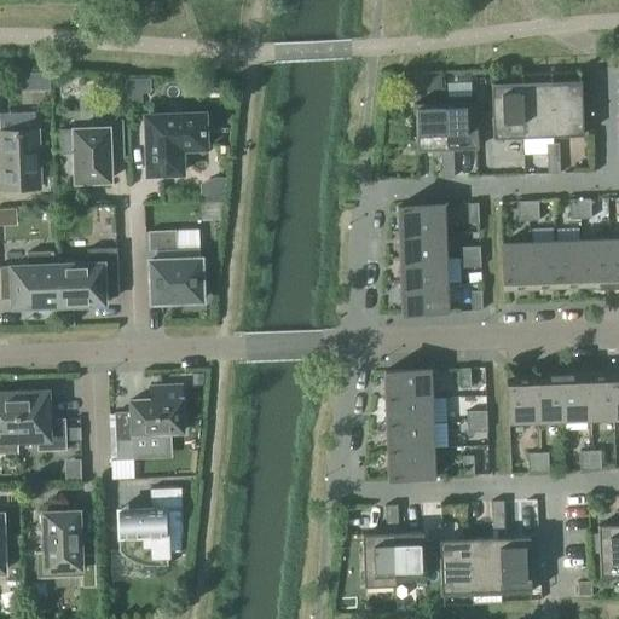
[(22,86),(50,87),(51,70),(22,70),(22,86)]
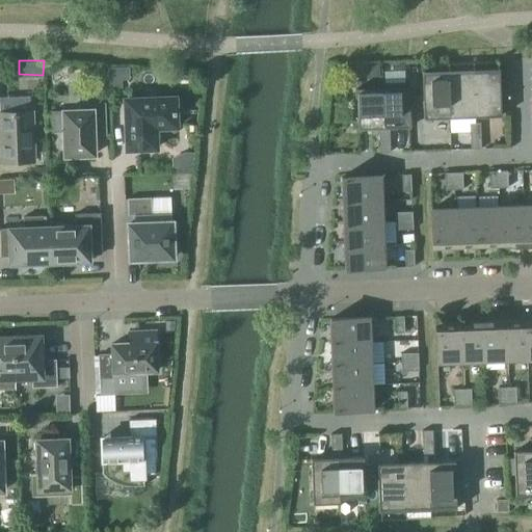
[(499,72),(473,73),(475,117),(501,116),(499,72)]
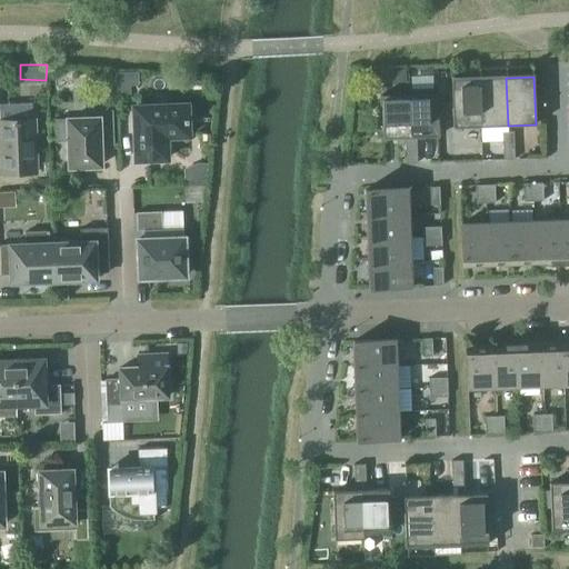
[(506,78),(478,79),(480,127),(508,126),(506,78)]
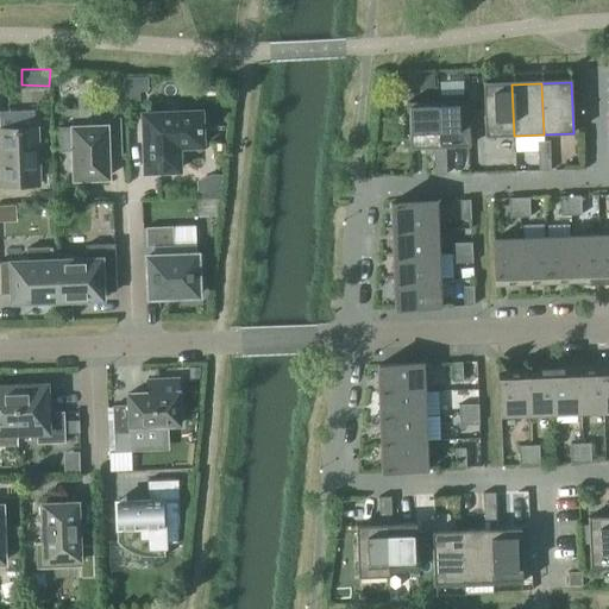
[(484,111),(468,112),(469,137),(484,137),(514,136),(512,85),(483,85),(484,111)]
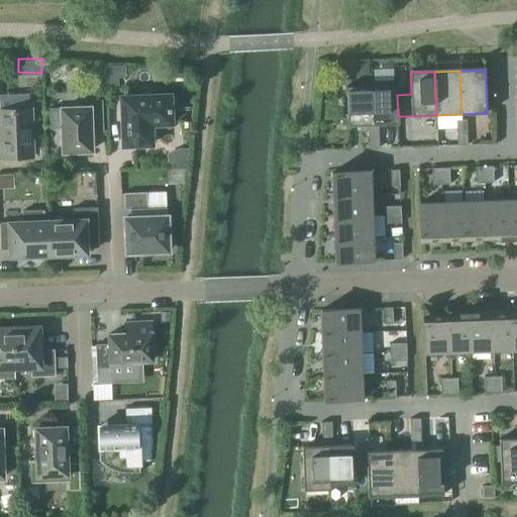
[(396,80),(371,81),(373,125),(378,124),(398,124),(398,116),(397,95),(397,85),(396,85),(396,80)]
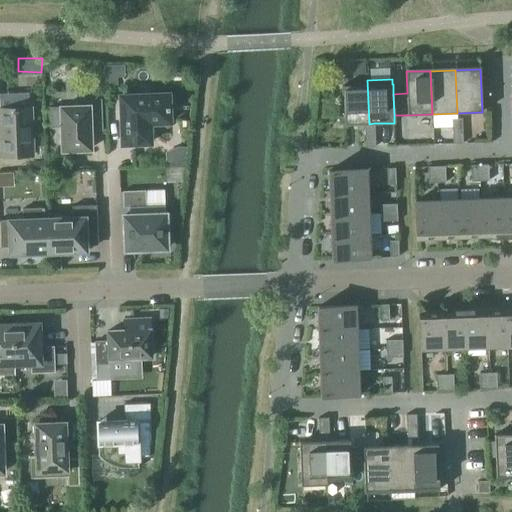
[(369,124),(367,80),(366,80),(366,87),(343,88),(344,125),(364,124),(364,135),(375,135),(374,123),(369,124)]
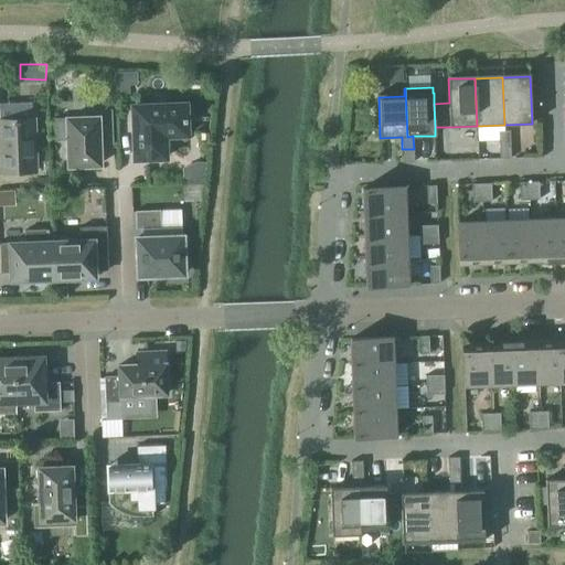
[(132,106),(135,159),(166,158),(164,136),(187,135),(185,104),(132,106)]
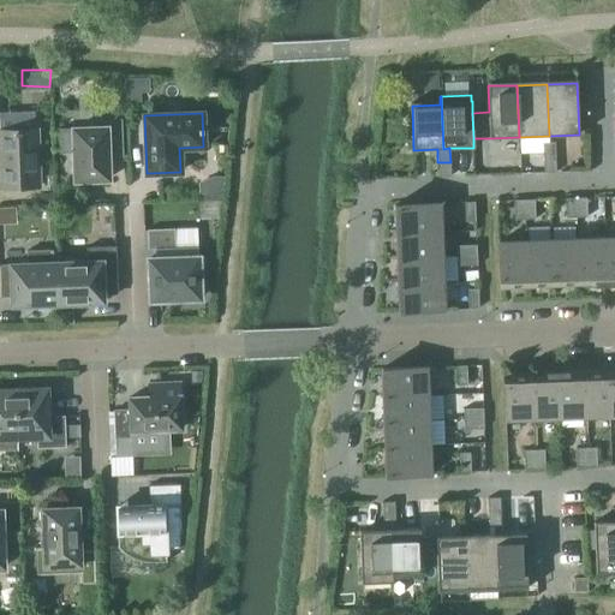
[(107,149),(121,149),(120,120),(106,120),(106,129),(60,130),(61,153),(75,151),(75,180),(108,179),(107,149)]
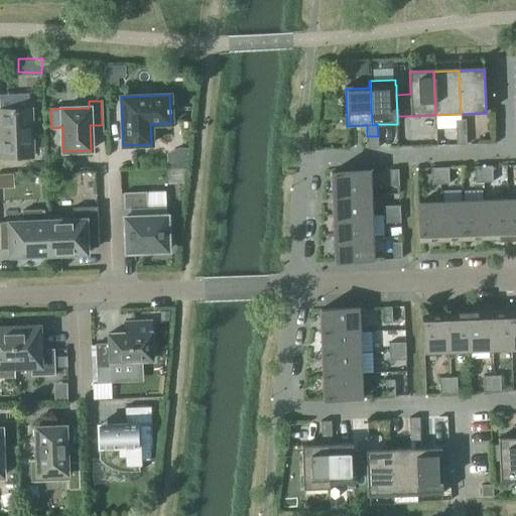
[(0,157),(32,156),(30,109),(0,110),(0,157)]
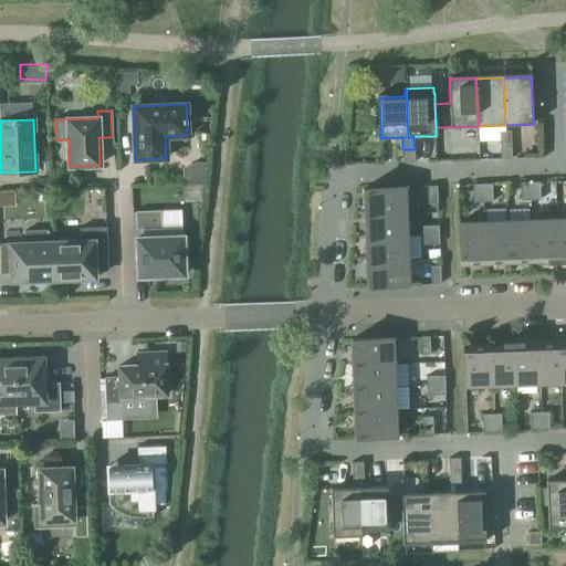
[(500,132),(500,145),(511,145),(511,130),(500,132)]
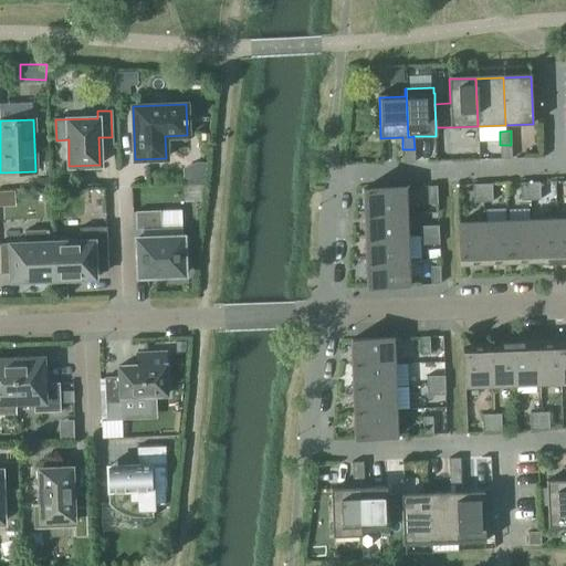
[(511,145),(500,145),(501,159),(512,158),(511,145)]
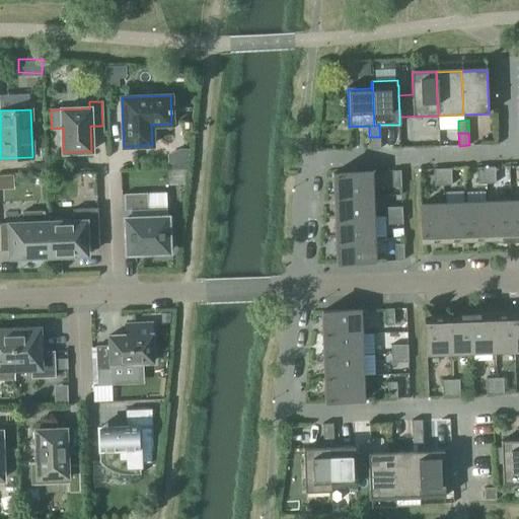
[(369,137),(370,149),(380,149),(380,137),(369,137)]
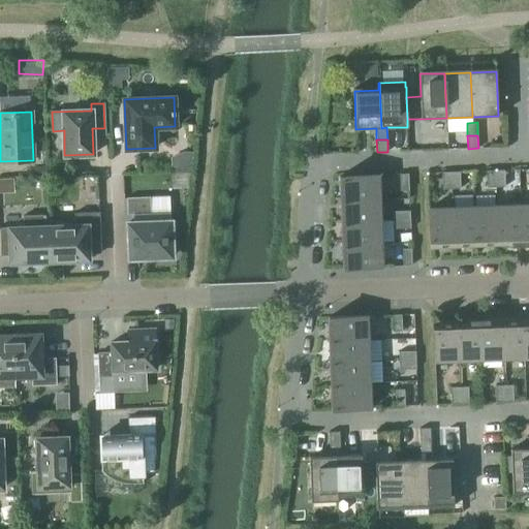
[(504,169),(495,170),(496,187),(504,187),(504,169)]
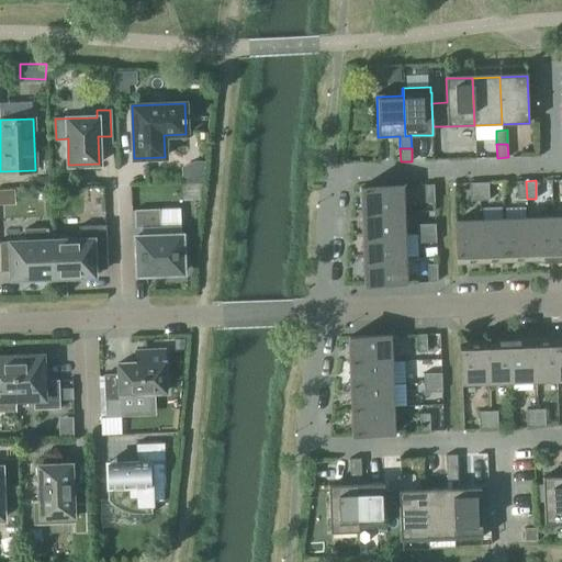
[(527,199),(526,181),(517,181),(517,199),(527,199)]
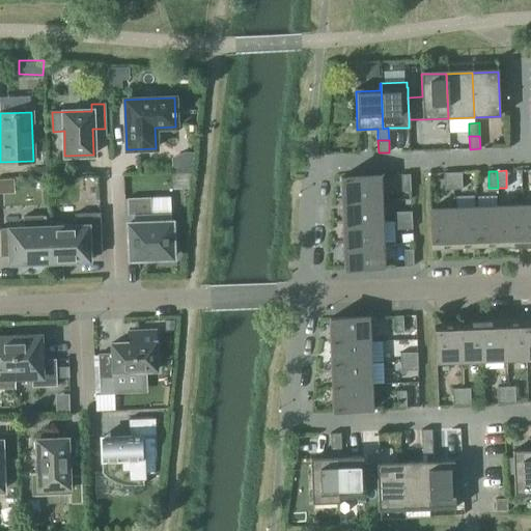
[(453,190),(452,172),(443,173),(444,190),(453,190)]
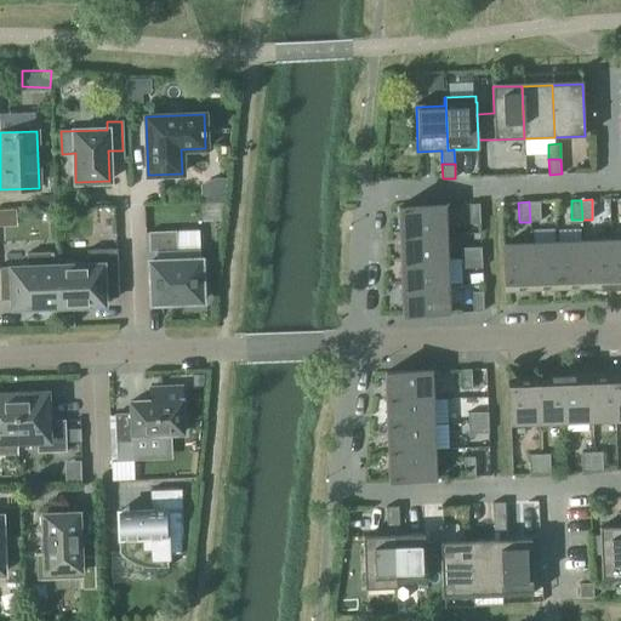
[(540,201),(529,201),(530,222),(540,221),(540,201)]
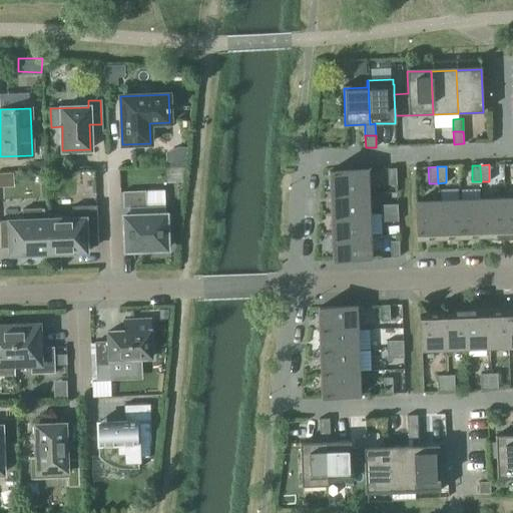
[(396,168),(387,168),(388,185),(397,184),(396,168)]
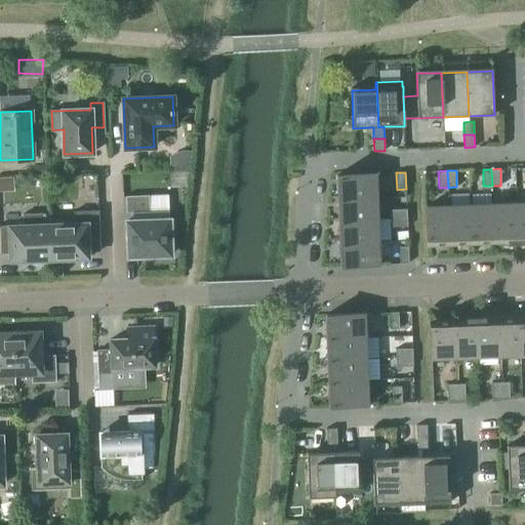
[(336,175),(337,198),(376,196),(375,173),(336,175)]
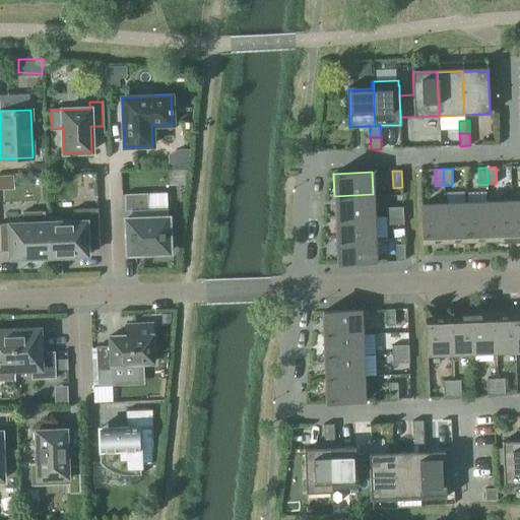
[(14,174),(0,174),(0,184),(14,184),(14,174)]
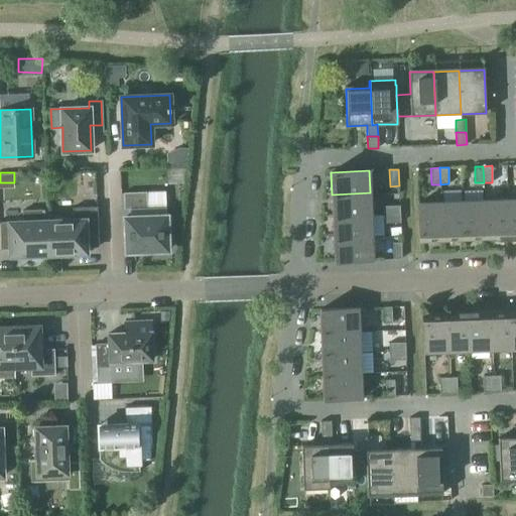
[(124,218),(126,252),(167,251),(167,236),(168,236),(168,237),(169,237),(172,216),(170,216),(170,217),(166,216),(165,208),(146,208),(146,192),(123,194),(124,210),(130,209),(130,218),(124,218)]
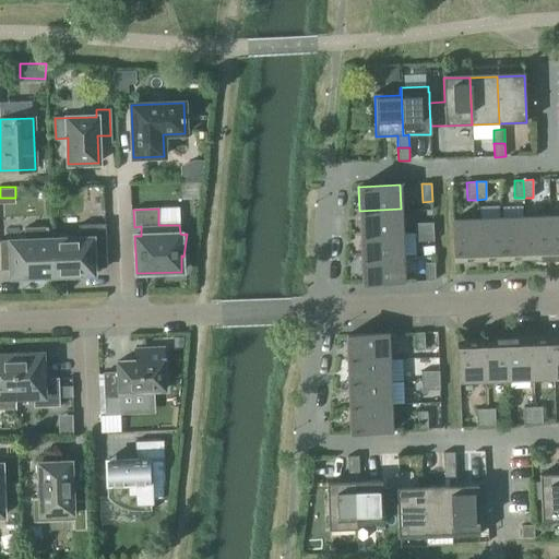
[(359,211),(360,235),(402,234),(401,209),(359,211)]
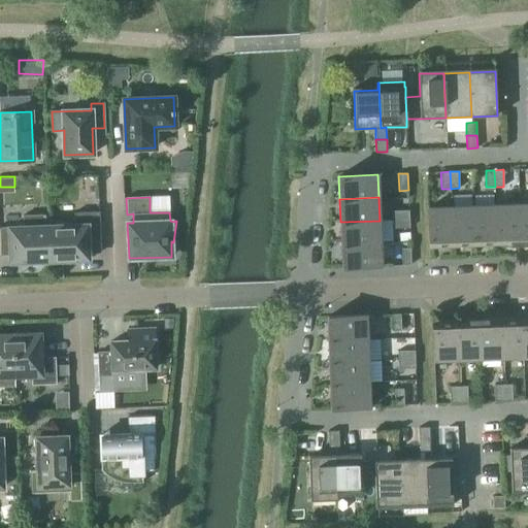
[(527,203),(518,204),(519,243),(527,242),(527,203)]
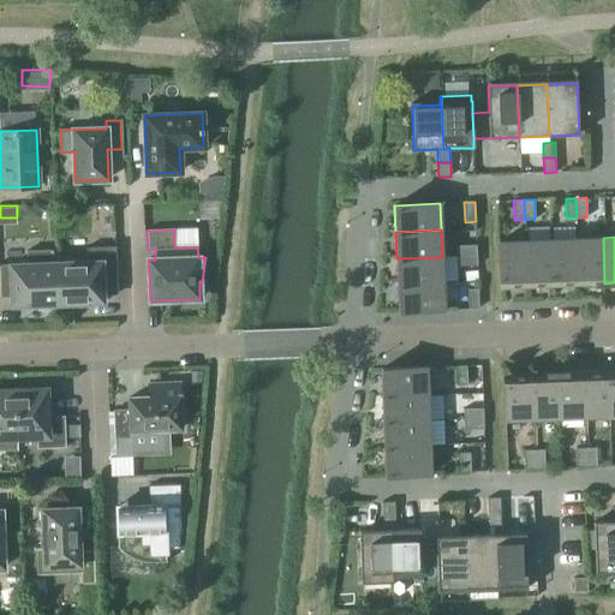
[(603,238),(577,239),(578,285),(604,284),(603,238)]
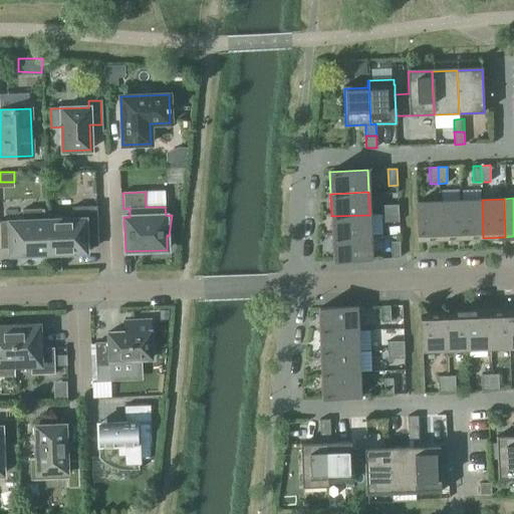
[(482,200),(460,201),(462,239),(483,238),(482,200)]
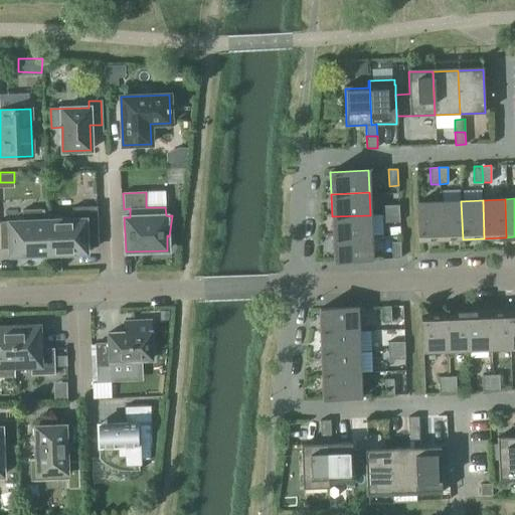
[(441,239),(439,201),(417,202),(418,240),(441,239)]
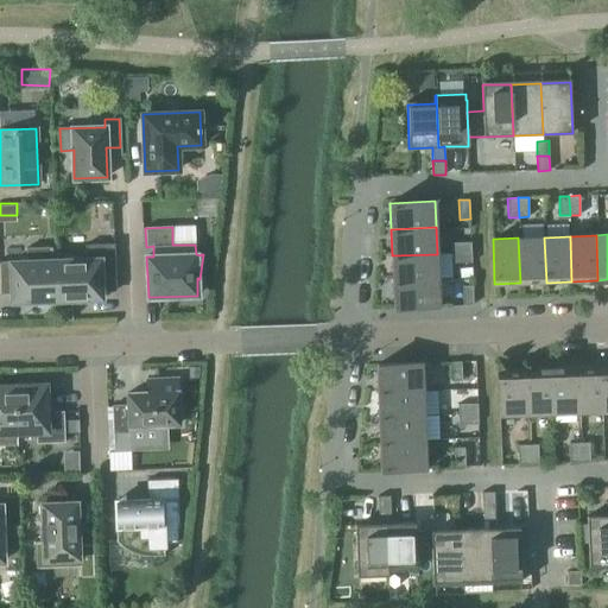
[(544,238),(518,238),(520,283),(546,283),(544,238)]
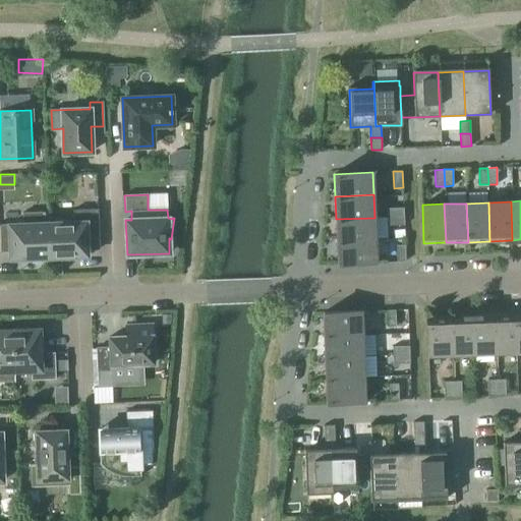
[(387,208),(387,217),(404,216),(403,208),(387,208)]
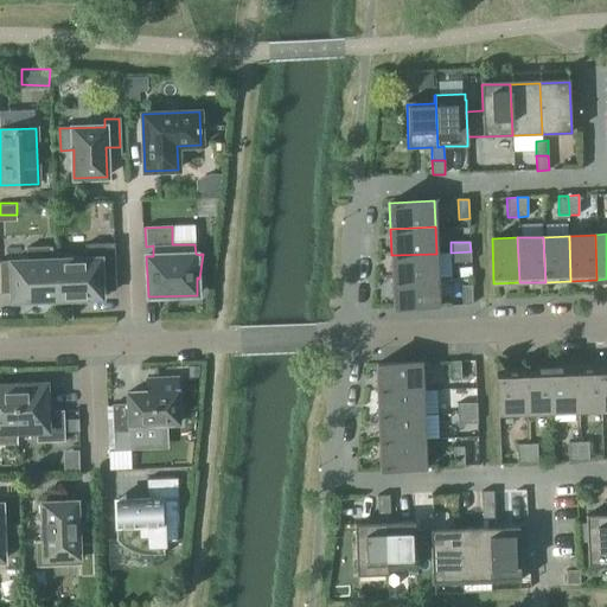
[(85,259),(56,260),(57,300),(70,300),(70,304),(88,302),(88,299),(100,299),(102,299),(102,296),(102,289),(116,289),(114,243),(85,244),(85,249),(87,254),(85,254),(85,259)]
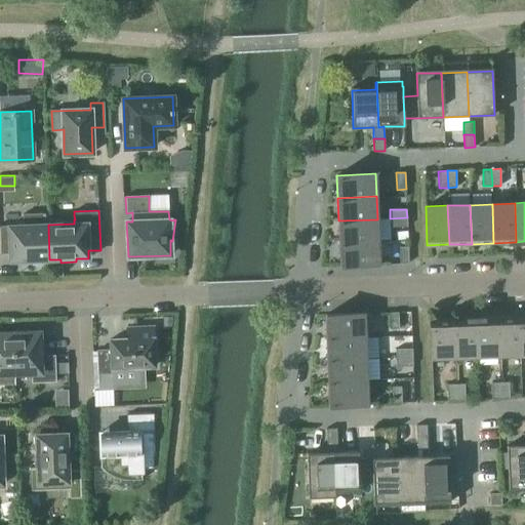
[(49,259),(48,225),(46,225),(45,225),(44,213),(23,214),(23,226),(0,226),(0,252),(9,252),(10,259),(9,259),(10,261),(11,261),(22,260),(22,264),(38,264),(38,260),(49,259)]
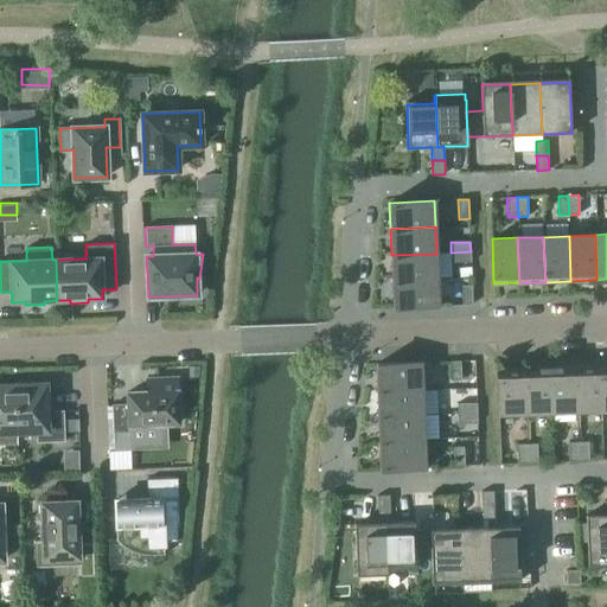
[(471,251),(451,253),(452,263),(471,262),(471,251)]
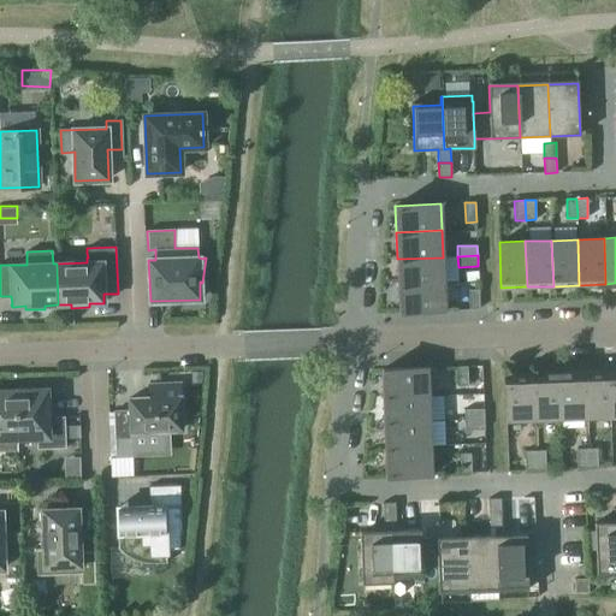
[(397,259),(398,285),(444,284),(443,258),(397,259)]
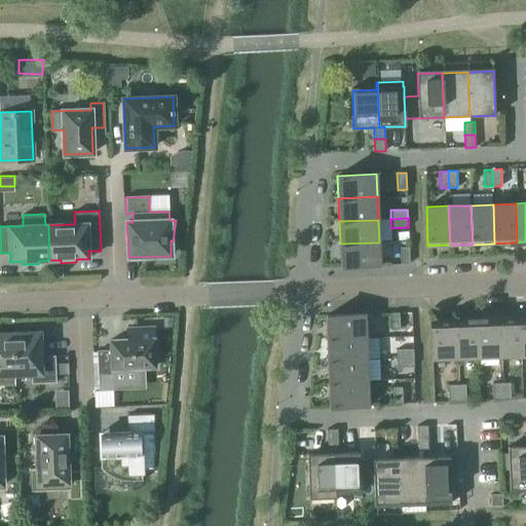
[(397,234),(398,242),(408,241),(407,234),(397,234)]
